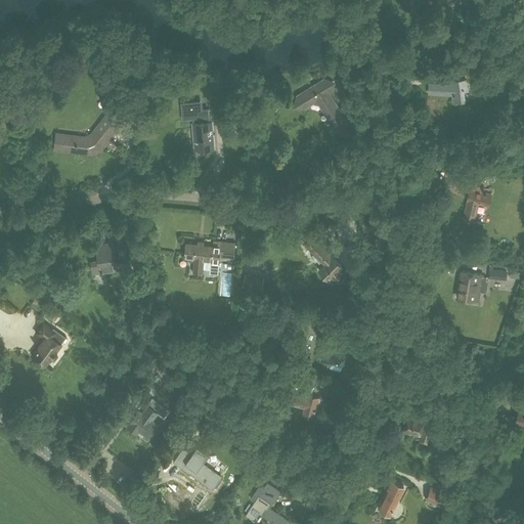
[(463,64),(463,73),(481,72),(480,62),(463,64)]
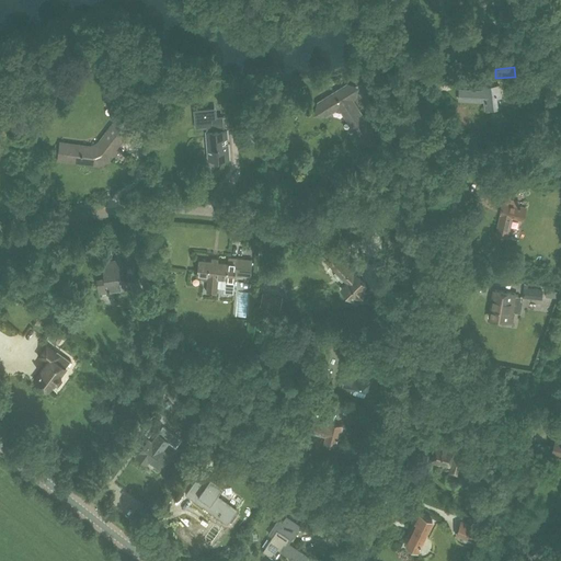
[(359,139),(370,142),(373,132),(373,130),(373,129),(366,128),(368,123),(362,121),(363,116),(353,99),(355,98),(358,87),(347,84),(318,102),(316,113),(327,115),(335,110),(336,109),(343,110),(342,112),(359,139)]
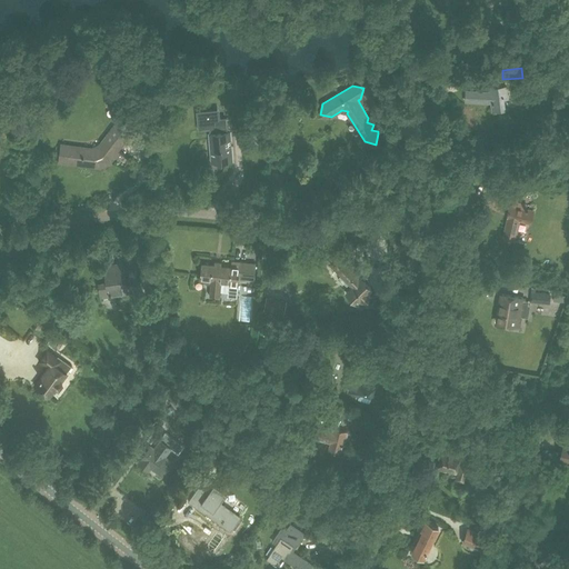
[(491,102),(492,111),(505,110),(502,99),(507,98),(506,86),(489,88),(489,92),(466,91),(465,101),(491,102)]
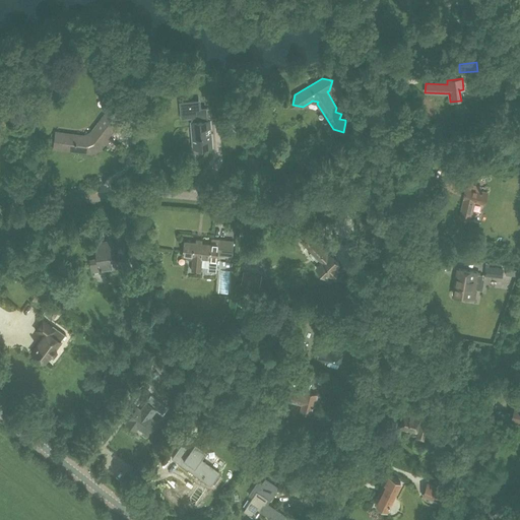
[(192,121),(194,148),(212,147),(211,133),(206,133),(206,128),(211,128),(210,124),(218,124),(221,108),(207,109),(207,107),(201,107),(201,100),(180,101),(181,119),(192,118),(192,121)]
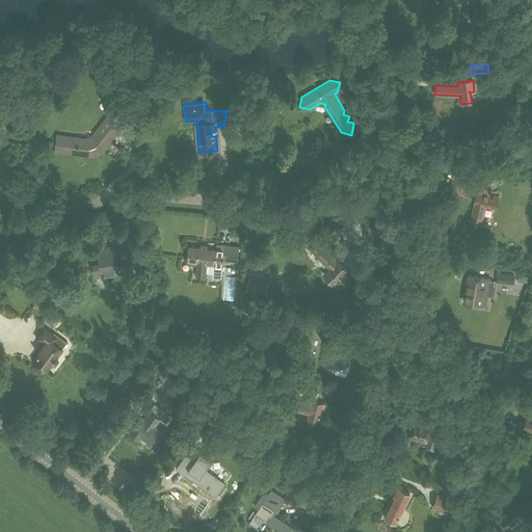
[(0,110),(0,126),(1,129),(9,125),(1,110),(0,110)]
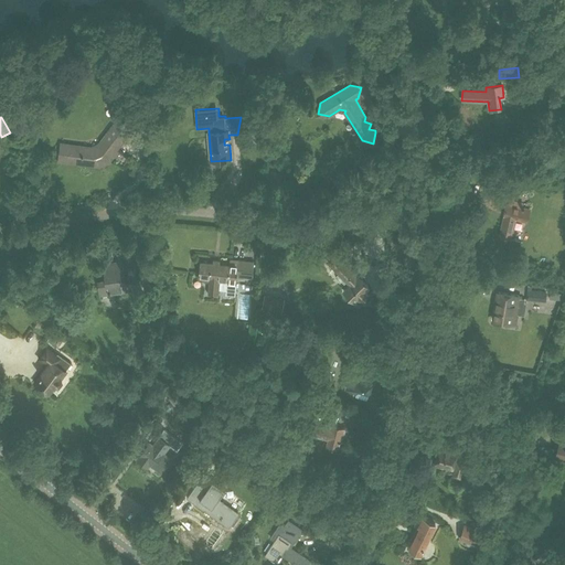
[(59,161),(98,166),(98,164),(106,161),(107,162),(127,137),(137,121),(118,119),(113,126),(96,148),(61,142),(59,161)]
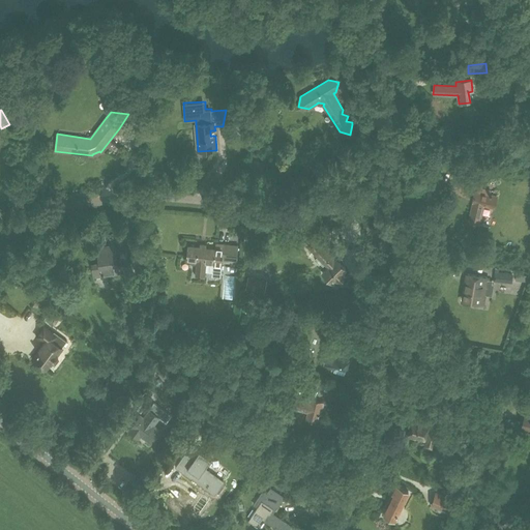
[(223,129),(215,130),(217,145),(225,144),(223,129)]
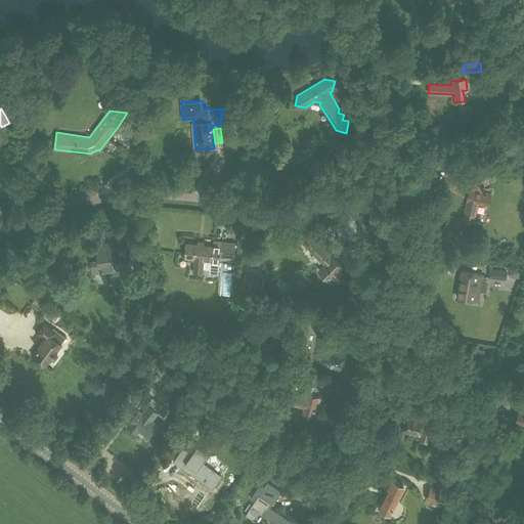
[(0,150),(3,157),(9,154),(5,144),(0,146),(0,150)]
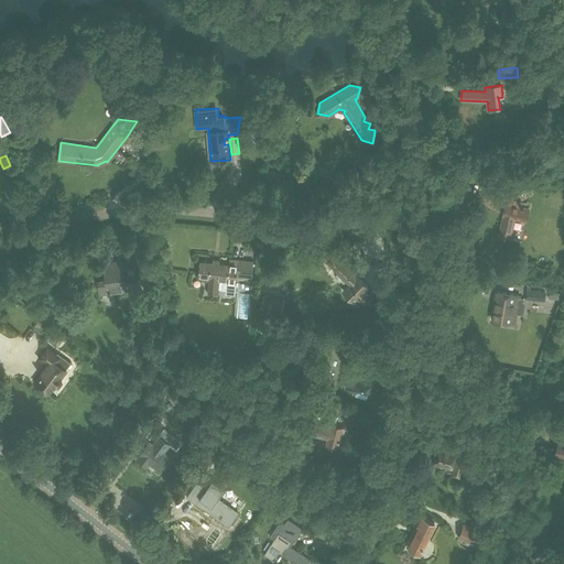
[(528,172),(524,165),(510,172),(513,179),(528,172)]
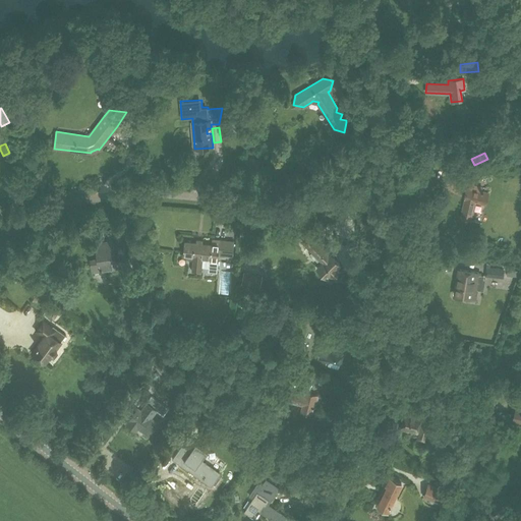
[(204,164),(223,163),(222,156),(203,157),(204,164)]
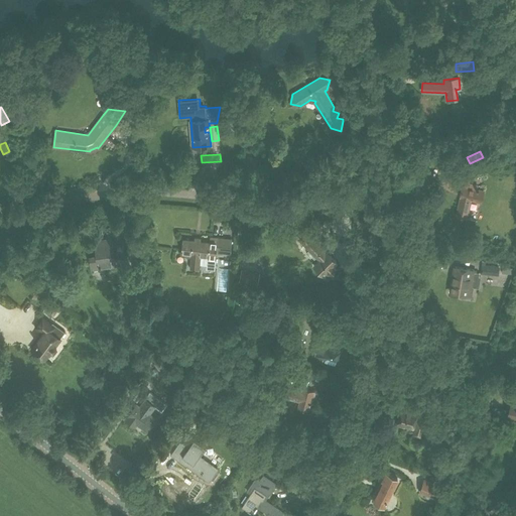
[(501,169),(504,172),(511,169),(511,165),(508,161),(501,164),(501,169)]
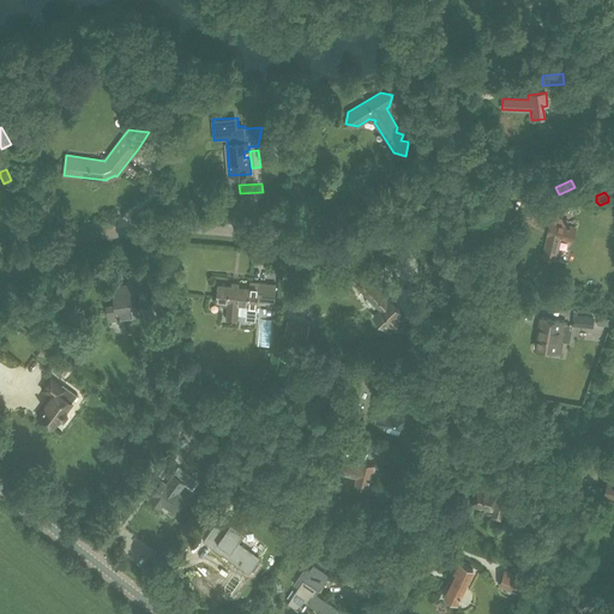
[(542,257),(553,260),(559,236),(571,239),(575,227),(569,224),(569,223),(567,223),(567,221),(551,216),(547,233),(548,233),(542,257)]
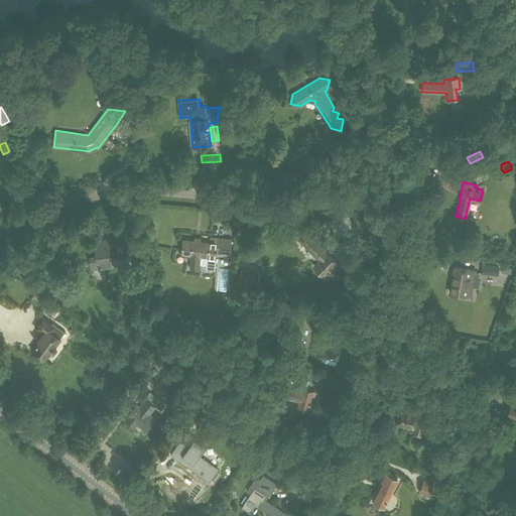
[(325,273),(330,278),(340,268),(335,264),(337,262),(328,253),(326,254),(305,233),(299,239),(319,260),(314,266),(324,275),(325,273)]
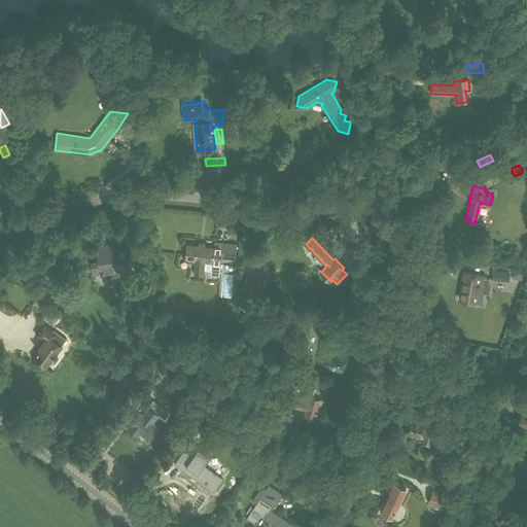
[(195,274),(204,275),(205,260),(212,260),(212,266),(213,267),(213,271),(219,272),(220,267),(221,258),(236,259),(237,243),(214,241),(214,246),(205,246),(206,244),(199,243),(199,245),(187,244),(185,259),(196,260),(195,274)]
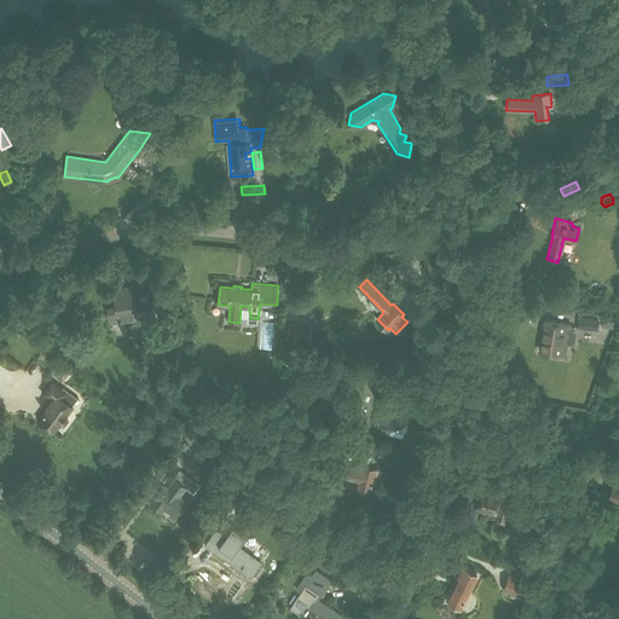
[(108,306),(110,323),(151,318),(149,294),(136,295),(134,285),(114,288),(116,305),(108,306)]
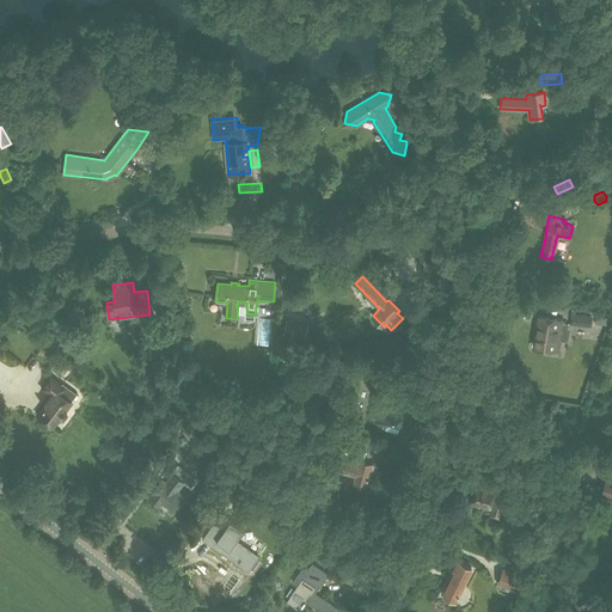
[(268,316),(286,316),(287,299),(276,298),(276,304),(268,303),(268,316)]
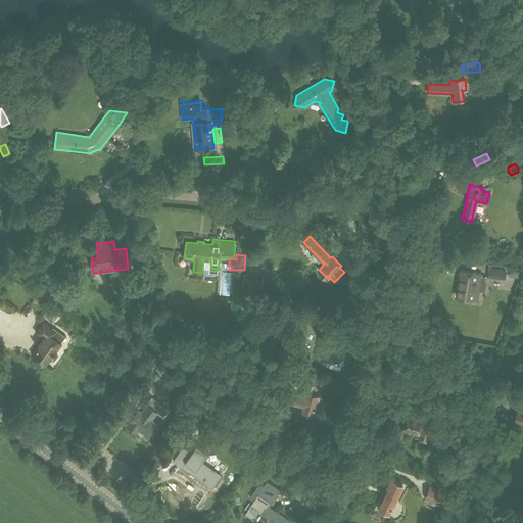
[(486,278),(506,280),(507,269),(487,267),(486,278)]
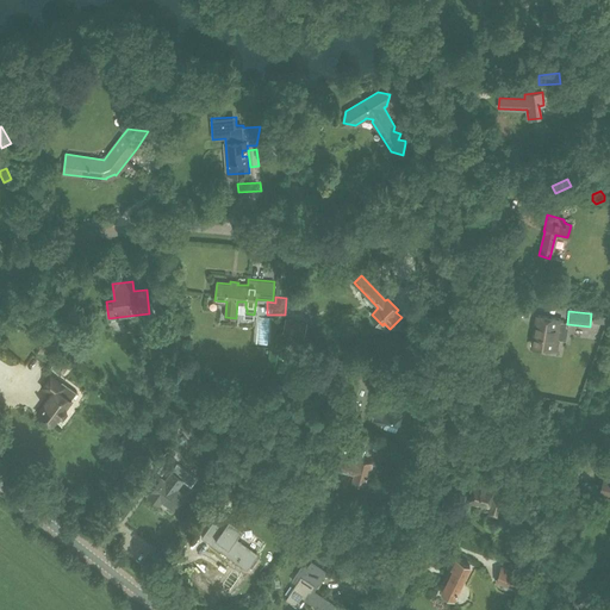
[(533,347),(555,350),(561,317),(539,313),(534,337),(533,337),(531,342),(533,344),(533,347)]
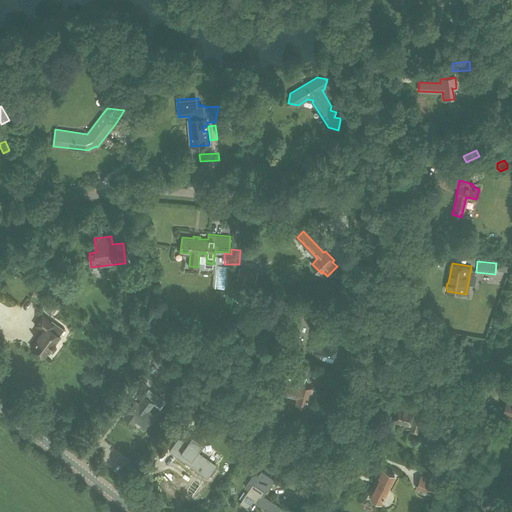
[(126,268),(129,291),(139,290),(137,267),(126,268)]
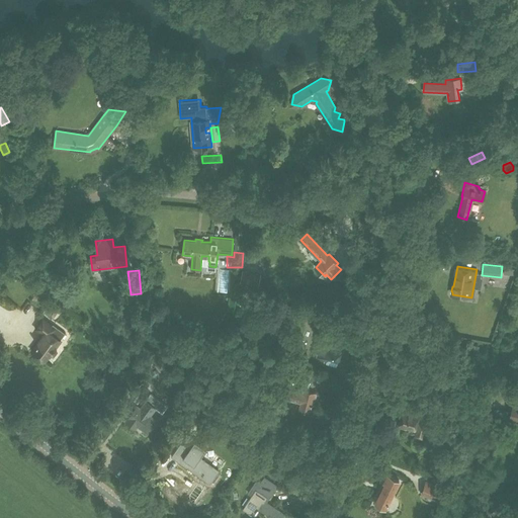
[(240,282),(258,286),(261,274),(243,270),(240,282)]
